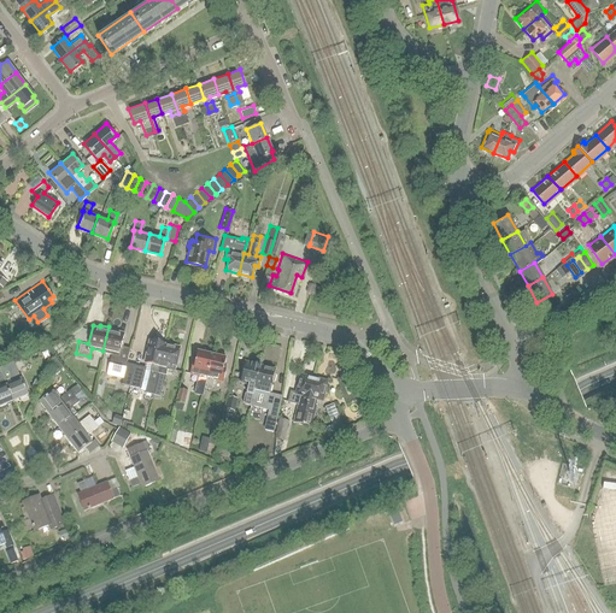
[(122,376),(129,346),(121,345),(123,331),(116,330),(117,329),(109,326),(103,351),(111,352),(106,372),(122,376)]
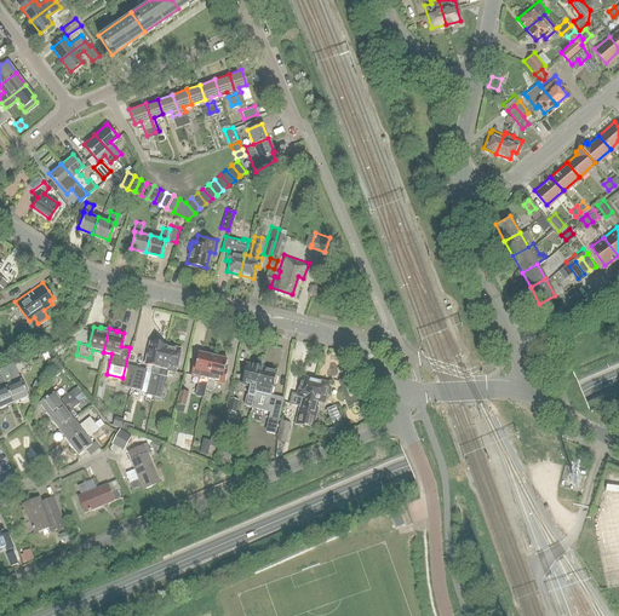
[(154,393),(165,343),(150,339),(149,341),(148,341),(147,347),(148,349),(144,362),(153,364),(145,392),(154,393)]
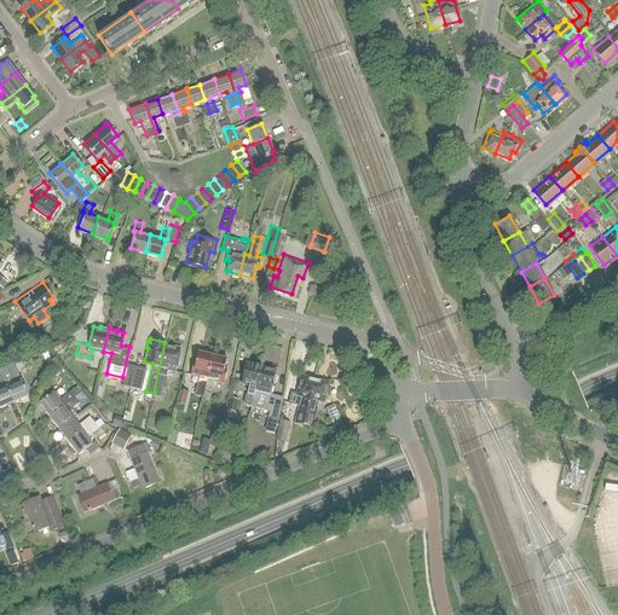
[(172,343),(172,344),(165,342),(154,393),(160,395),(167,367),(174,369),(180,346),(178,346),(178,344),(172,343)]
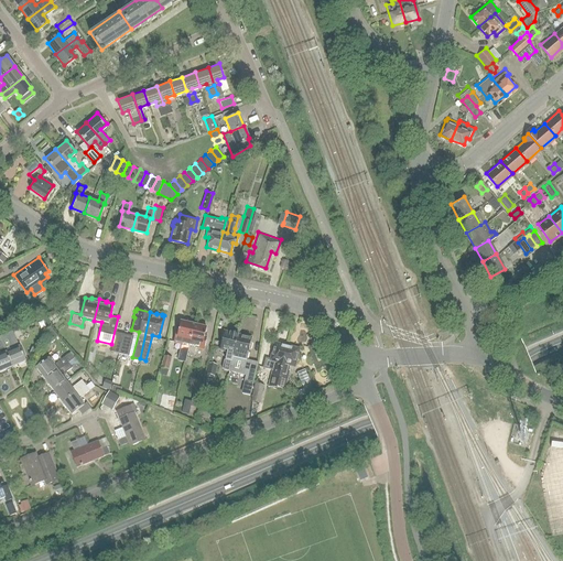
[(185,360),(186,354),(194,322),(187,321),(187,322),(180,320),(177,328),(176,328),(173,340),(180,341),(176,358),(185,360)]
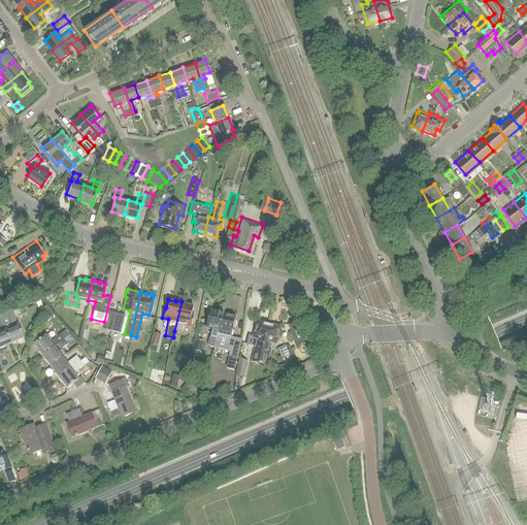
[(186,302),(182,301),(174,331),(180,332),(183,323),(191,324),(193,314),(191,314),(193,305),(186,303),(186,302)]
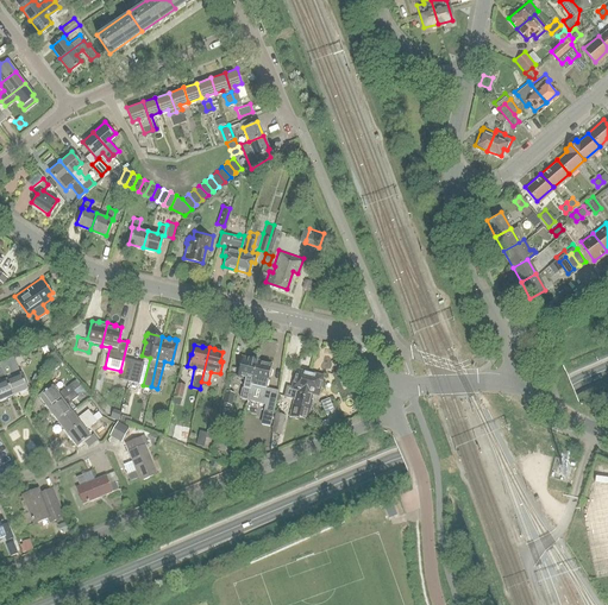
[(6,357),(0,359),(0,366),(12,394),(26,388),(19,371),(12,354),(6,357)]
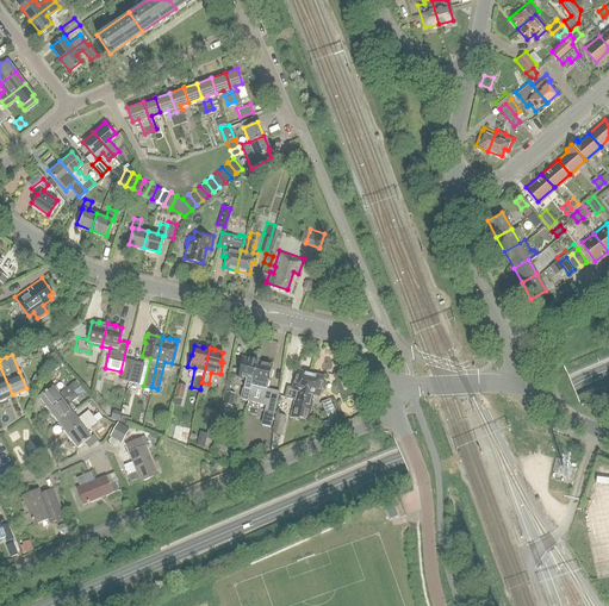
[(240,395),(240,398),(247,399),(248,398),(256,358),(242,355),(241,356),(240,356),(238,362),(240,363),(237,375),(246,378),(243,387),(241,386),(238,395),(240,395)]
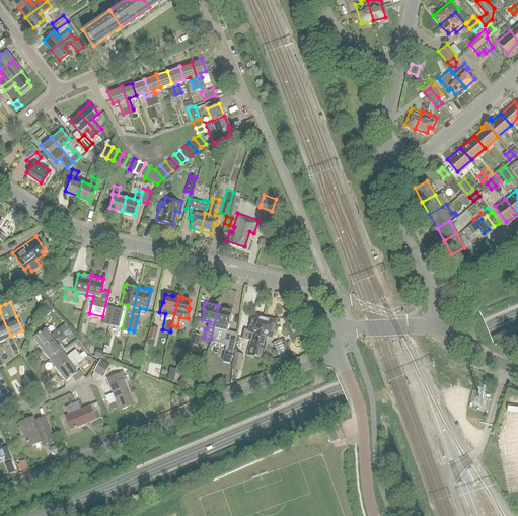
[(106,304),(102,321),(118,325),(122,308),(106,304)]
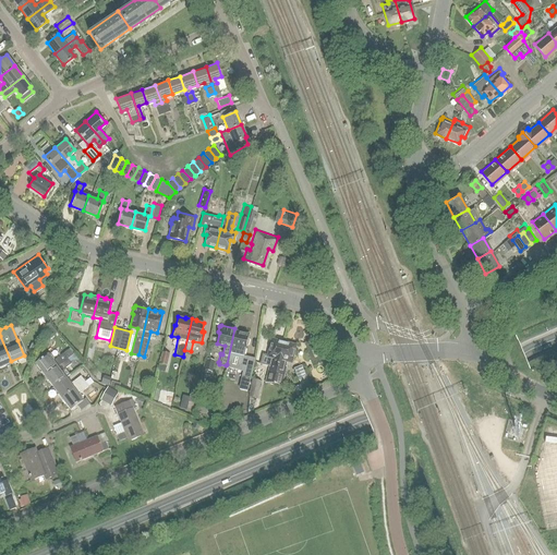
[(250,376),(254,357),(245,354),(247,344),(249,337),(247,336),(249,332),(234,328),(227,364),(242,368),(241,372),(241,374),(250,376)]
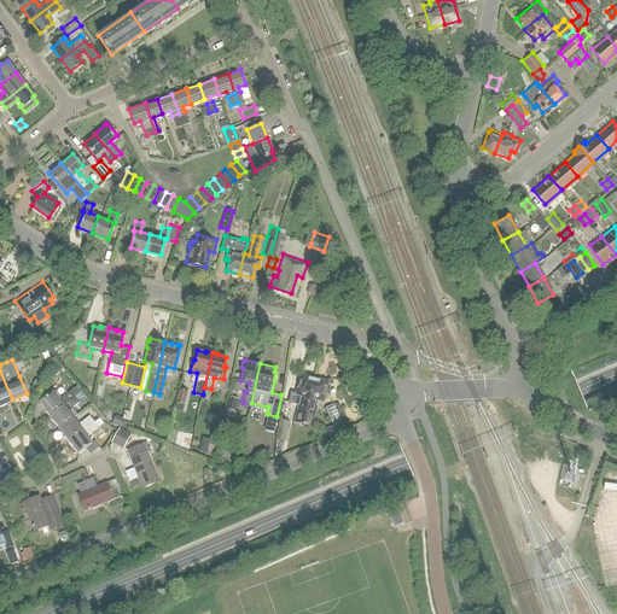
[(0,404),(12,399),(0,372),(0,404)]
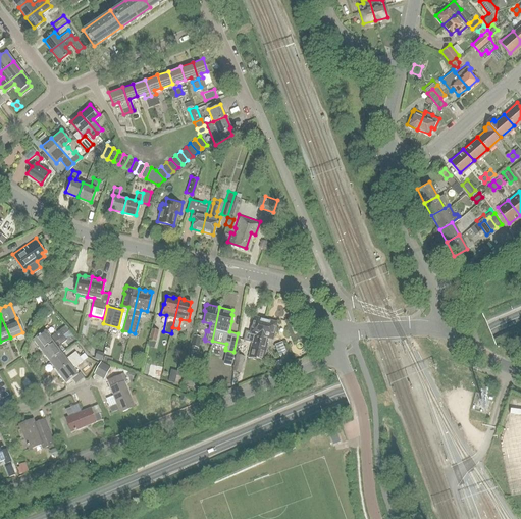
[(289,316),(294,339),(303,336),(298,314),(289,316)]
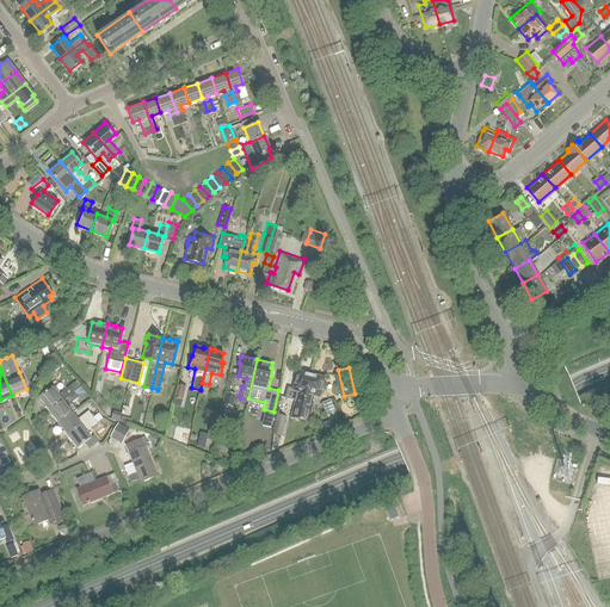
[(287,385),(284,395),(295,398),(290,416),(299,417),(300,414),(302,407),(310,371),(307,370),(307,371),(297,369),(293,388),(287,385)]
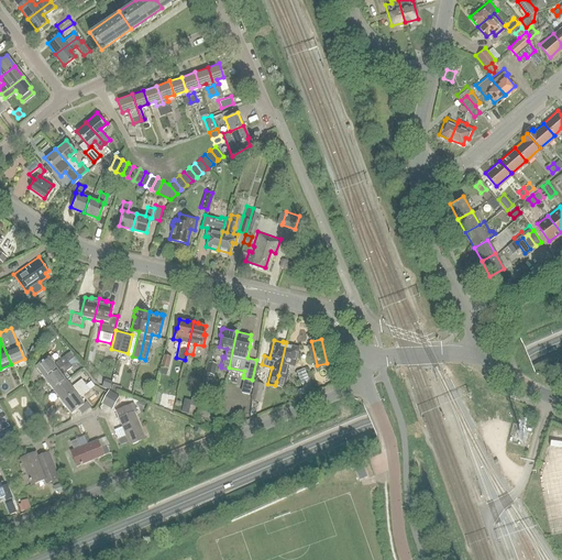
[(278,375),(276,382),(284,384),(288,368),(287,368),(288,362),(294,363),(298,347),(288,344),(288,343),(286,342),(278,375)]
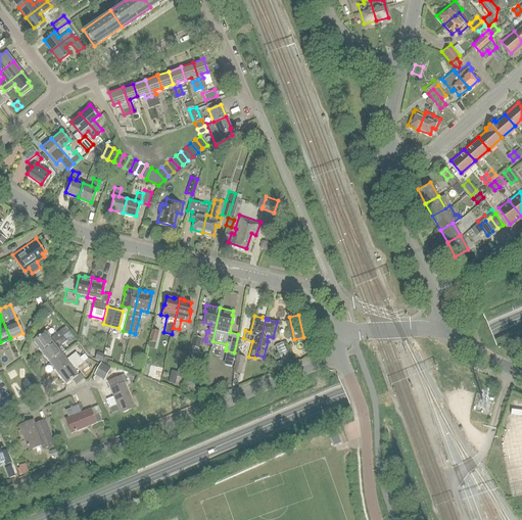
[(41,350),(62,334),(68,330),(64,325),(49,336),(44,330),(33,339),(41,350)]
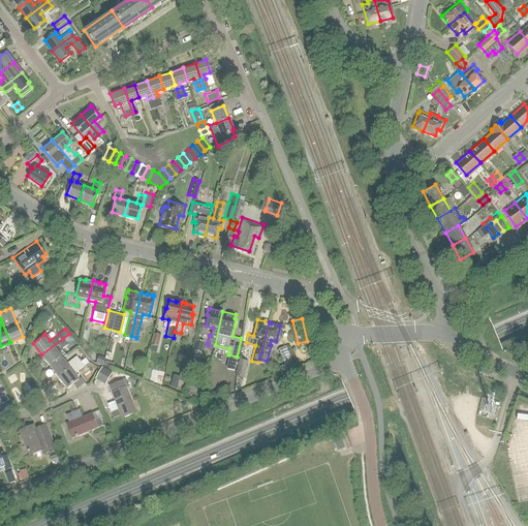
[(154,332),(151,342),(157,344),(160,333),(154,332)]
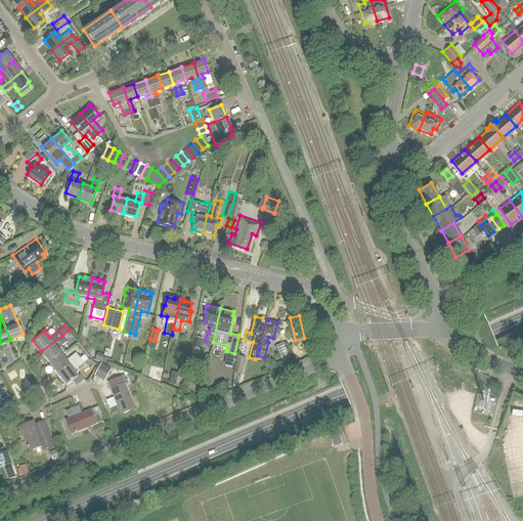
[(49,361),(60,352),(64,349),(60,344),(67,339),(64,338),(62,335),(41,351),(49,361)]
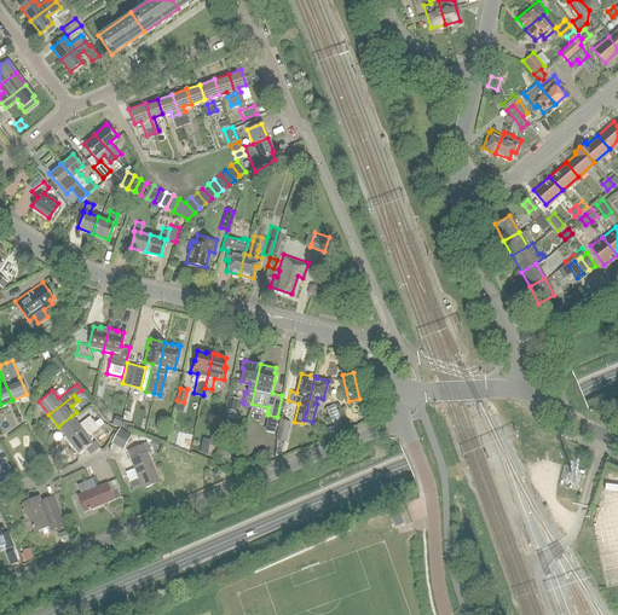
[(230,396),(227,407),(235,410),(237,398),(230,396)]
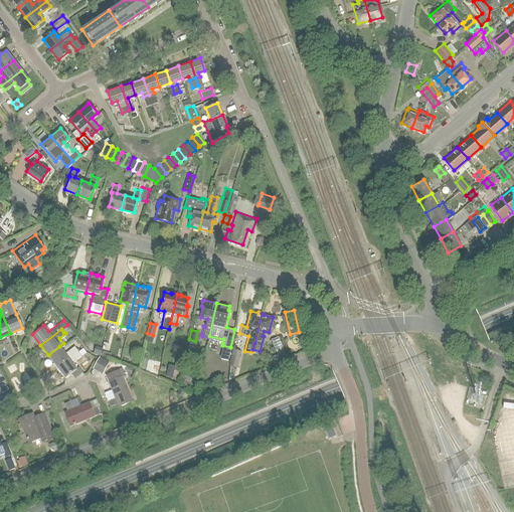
[(48,355),(57,366),(78,350),(73,345),(64,352),(59,346),(48,355)]
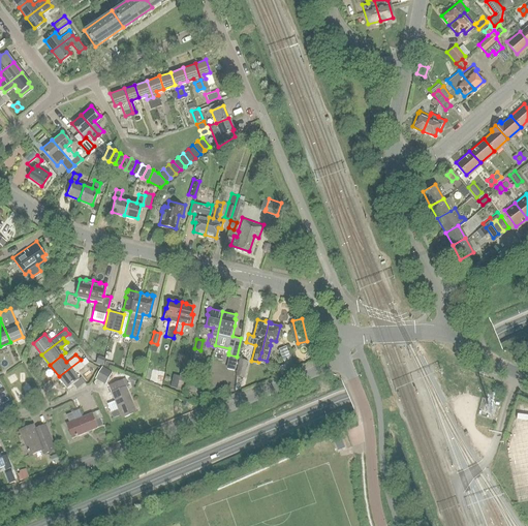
[(85,357),(81,360),(59,376),(66,387),(72,381),(76,387),(85,380),(81,375),(78,377),(74,372),(89,361),(85,357)]
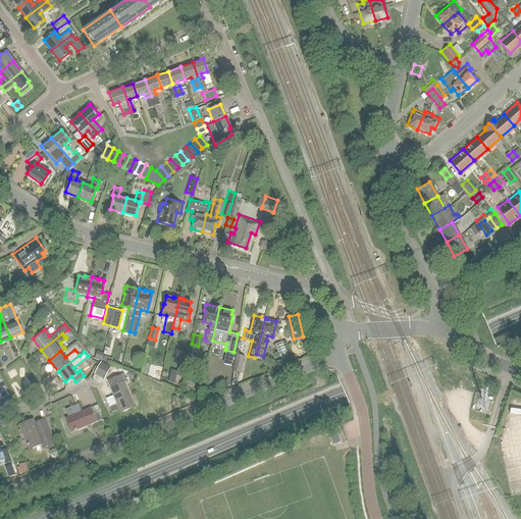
[(235,352),(231,369),(241,370),(244,354),(235,352)]
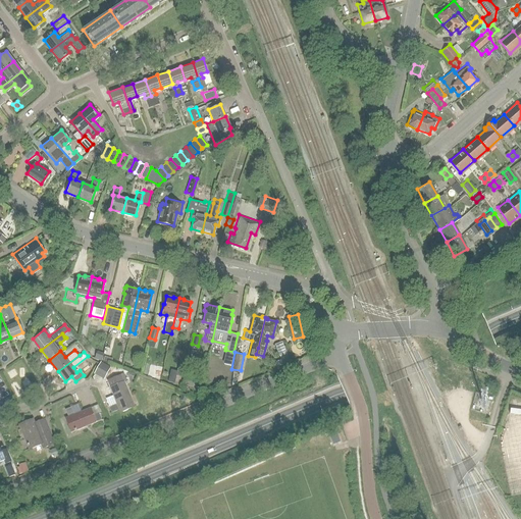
[(185,359),(178,358),(176,369),(170,368),(167,380),(173,382),(175,374),(180,375),(185,359)]
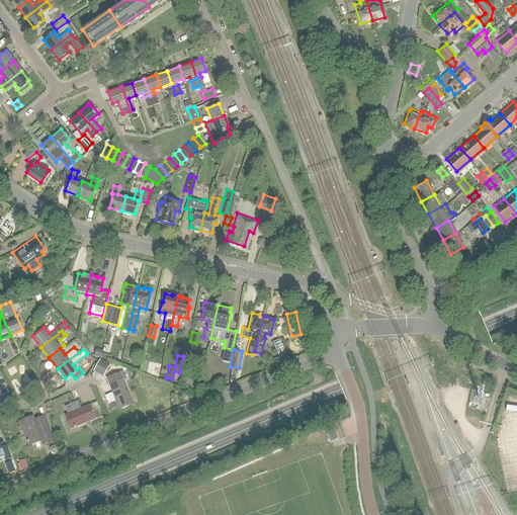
[(109,362),(99,356),(92,369),(102,374),(109,362)]
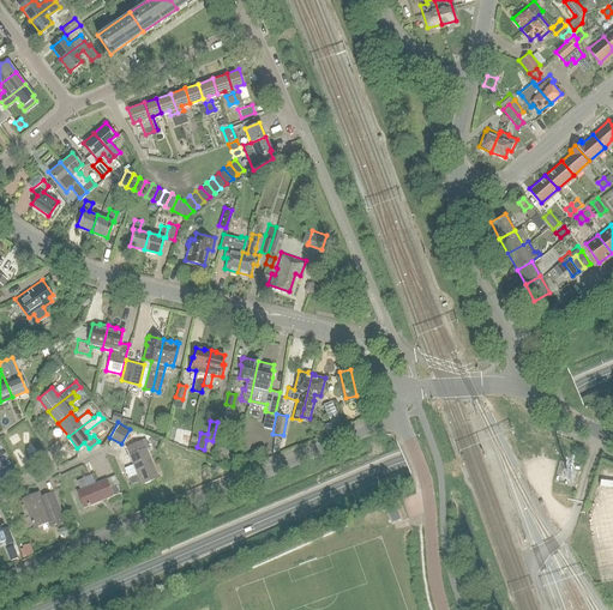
[(137,471),(127,475),(131,481),(139,477),(140,482),(157,475),(145,446),(149,445),(145,436),(144,436),(143,435),(133,439),(134,441),(130,442),(133,451),(128,453),(137,471)]
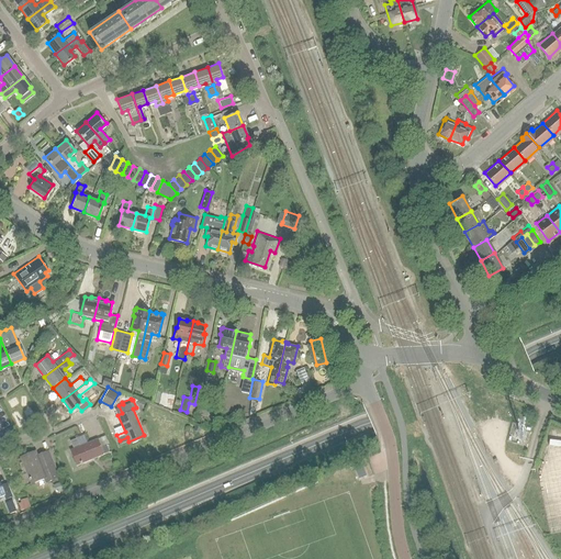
[(79,444),(76,436),(69,438),(73,447),(70,448),(76,462),(102,453),(97,437),(79,444)]
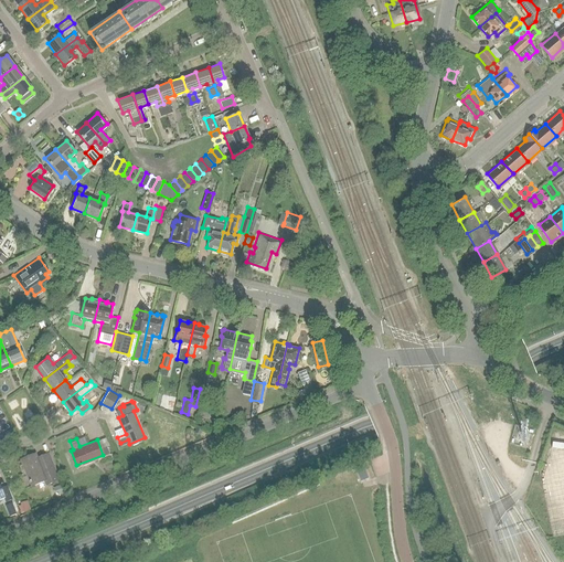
[(38,458),(35,452),(20,457),(31,484),(45,478),(46,483),(59,477),(49,452),(42,454),(43,457),(38,458)]
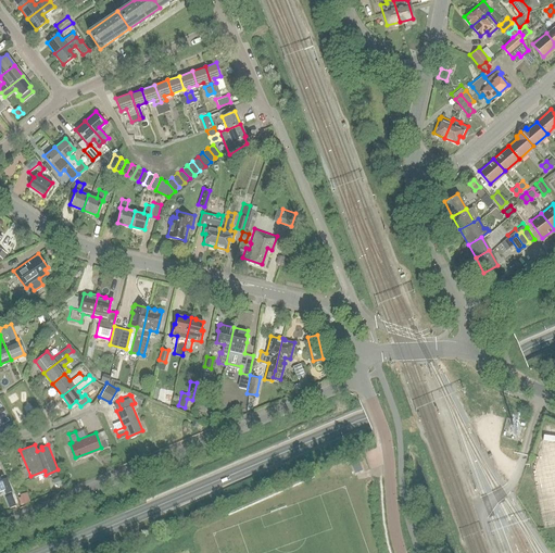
[(60,475),(53,478),(57,485),(62,482),(60,475)]
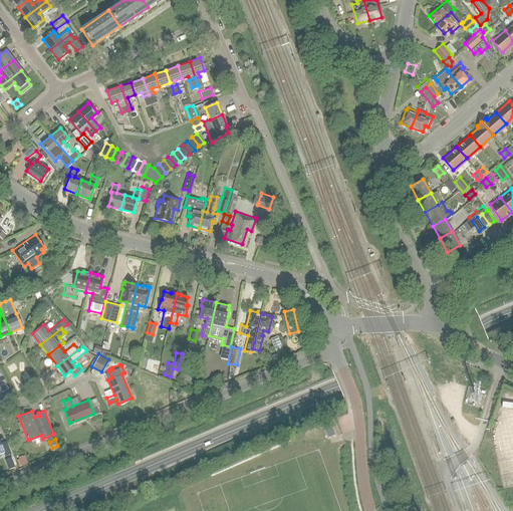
[(0,451),(3,450),(5,454),(10,452),(5,440),(0,443),(0,451)]
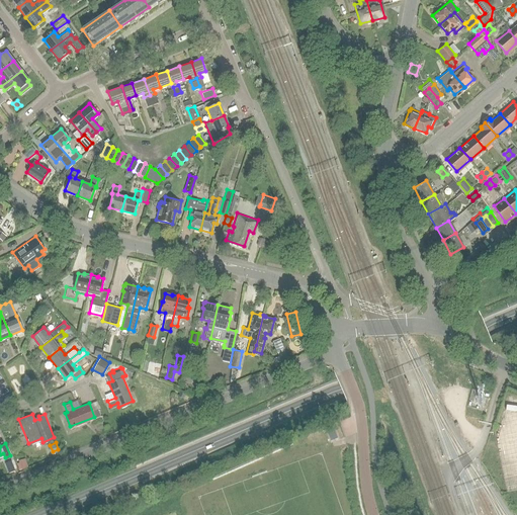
[(14,468),(10,459),(4,462),(8,471),(14,468)]
